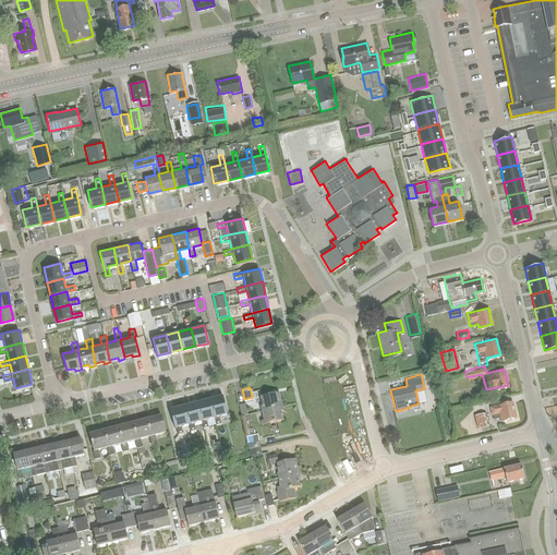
[(261,410),(282,405),(278,390),(259,396),(262,405),(258,406),(261,410)]
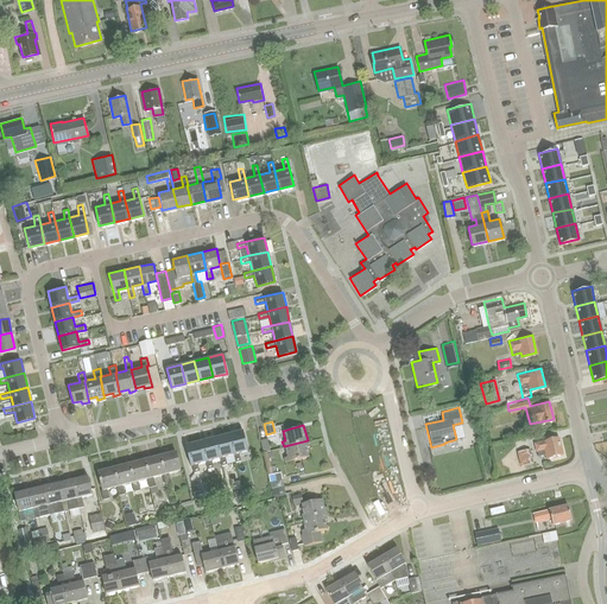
[(227,434),(232,453),(246,450),(241,431),(227,434)]
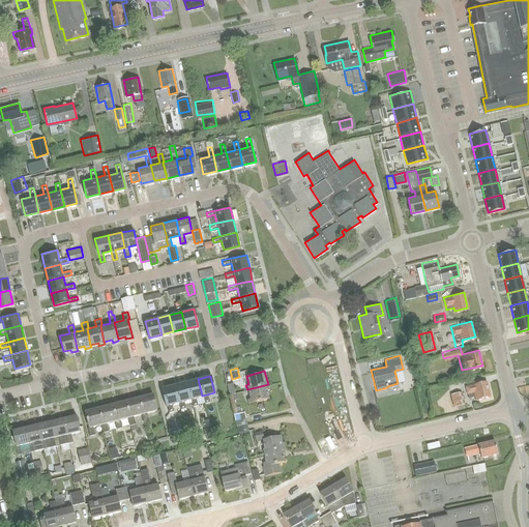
[(202,396),(198,379),(185,382),(189,399),(202,396)]
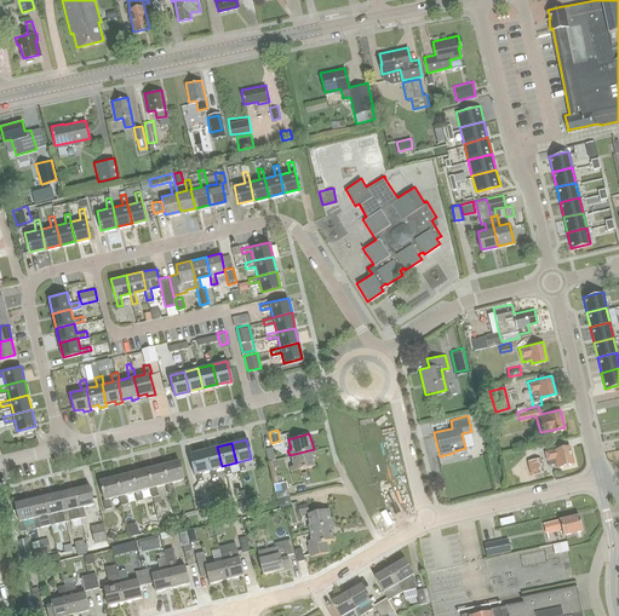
[(568,444),(544,450),(546,459),(548,464),(556,461),(557,466),(573,461),(568,444)]
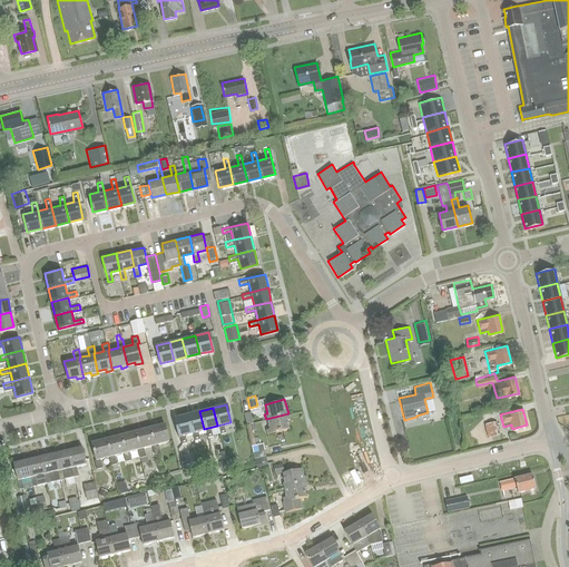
[(204,429),(199,411),(187,414),(192,432),(204,429)]
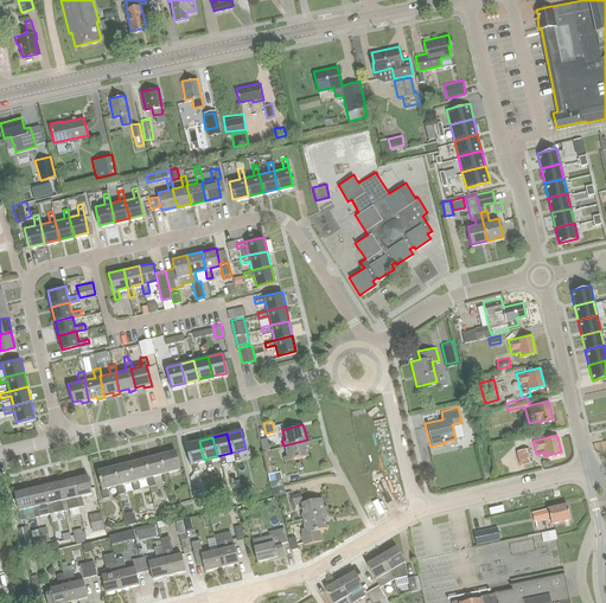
[(261,451),(269,449),(266,437),(257,438),(261,451)]
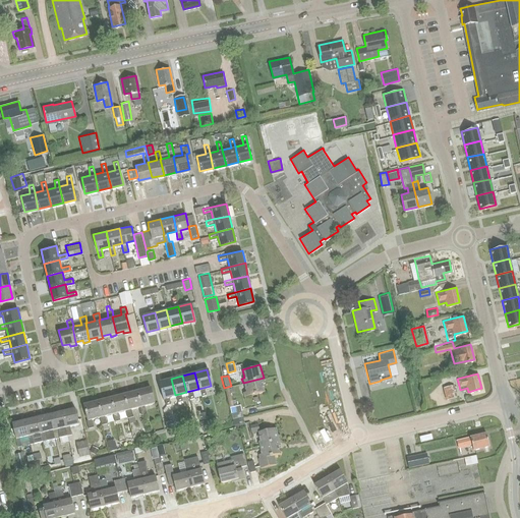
[(264,378),(243,383),(245,392),(242,393),(243,397),(264,392),(262,383),(265,383),(264,378)]
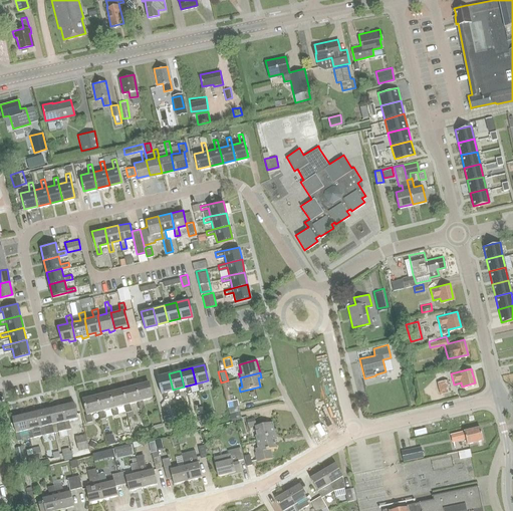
[(173,390),(169,373),(157,376),(161,393),(173,390)]
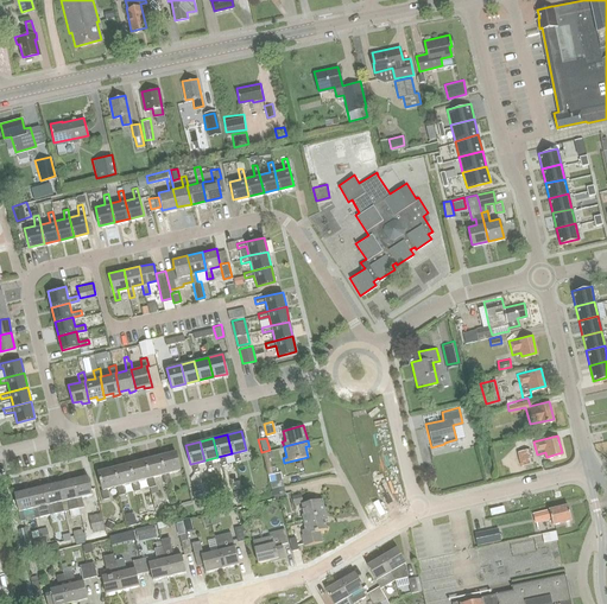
[(517,450),(519,464),(532,462),(529,447),(517,450)]
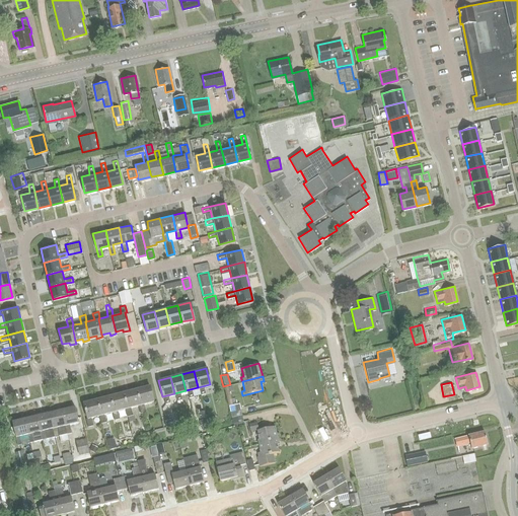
[(134,389),(138,404),(140,413),(145,412),(143,403),(153,400),(149,385),(142,387),(141,384),(135,386),(136,389),(134,389)]
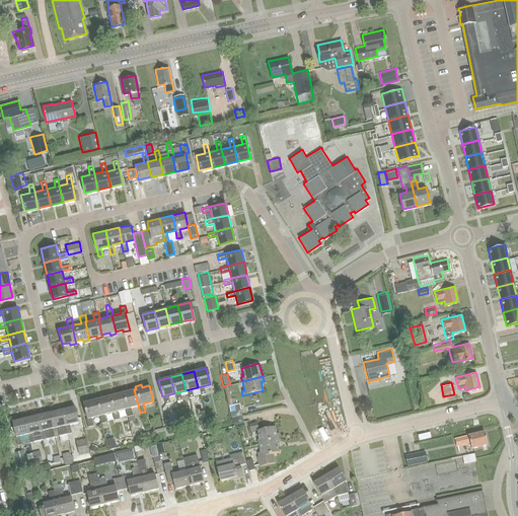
[(223,386),(229,411),(239,408),(237,401),(235,402),(234,396),(230,397),(227,385),(223,386)]
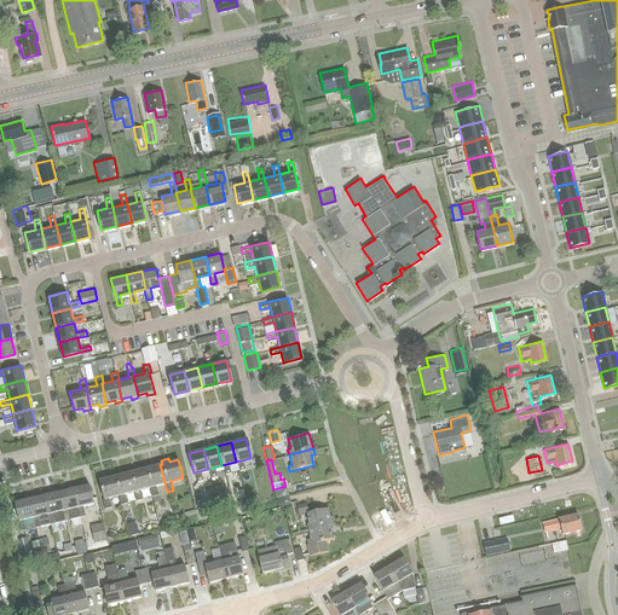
[(165,482),(160,464),(154,465),(152,463),(145,464),(146,468),(144,468),(149,487),(151,495),(157,494),(155,485),(165,482)]
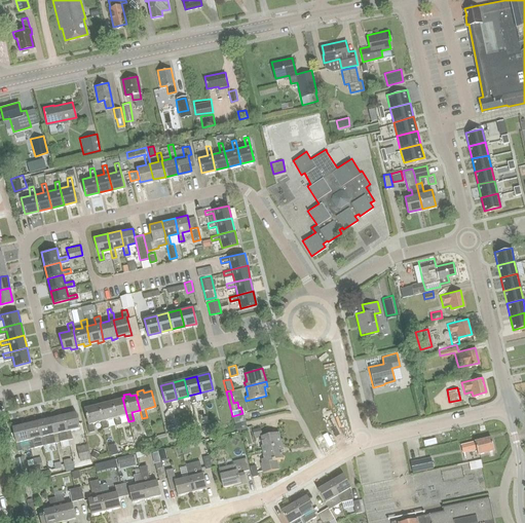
[(126,414),(122,398),(117,400),(116,397),(110,398),(111,401),(109,402),(113,417),(114,424),(120,423),(118,415),(126,414)]
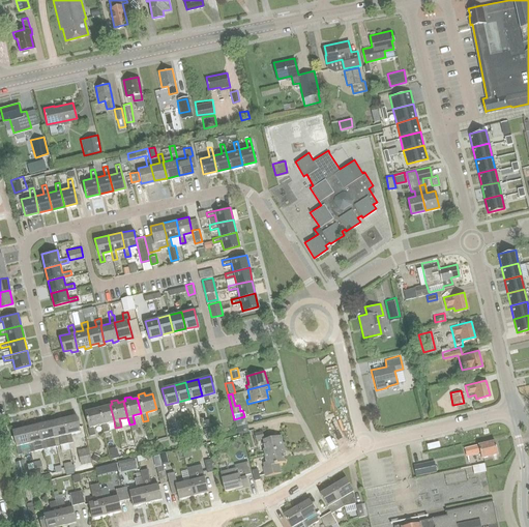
[(114,420),(110,405),(105,406),(104,403),(97,405),(98,407),(96,408),(100,423),(103,432),(108,430),(106,422),(114,420)]
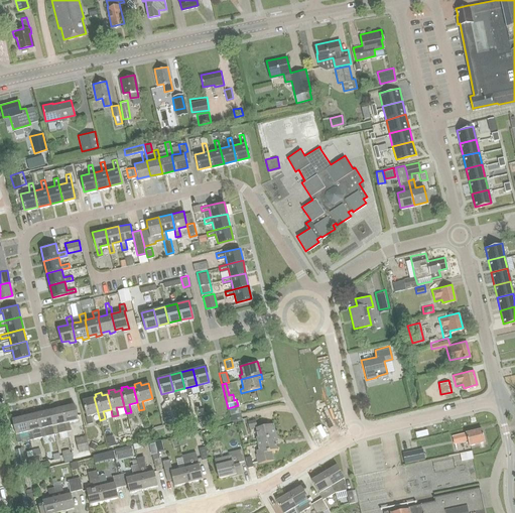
[(98,412),(94,397),(88,398),(88,396),(82,397),(86,415),(85,415),(87,423),(92,422),(90,414),(98,412)]
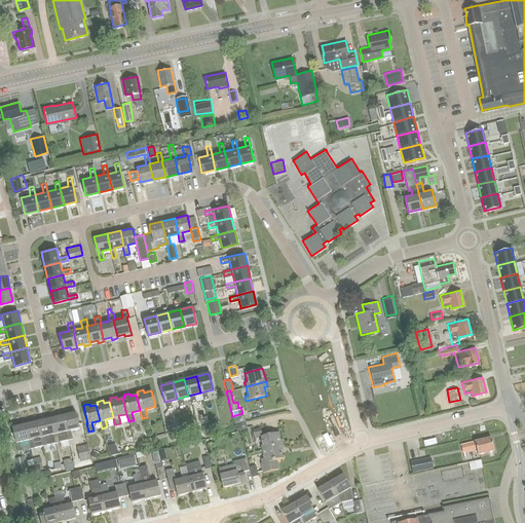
[(66,430),(65,430),(67,439),(71,438),(70,428),(78,426),(75,411),(62,414),(66,430)]
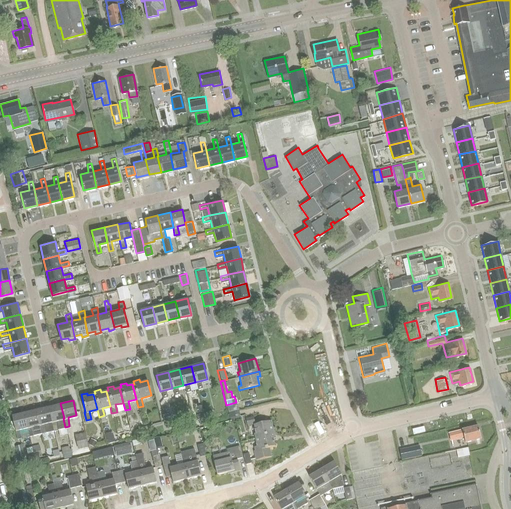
[(50,421),(52,429),(52,430),(57,429),(55,420),(63,418),(64,418),(60,403),(48,406),(51,421),(50,421)]
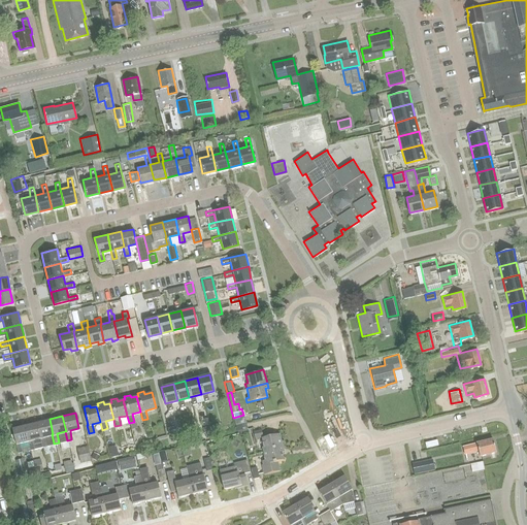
[(233,418),(235,424),(244,422),(243,416),(233,418)]
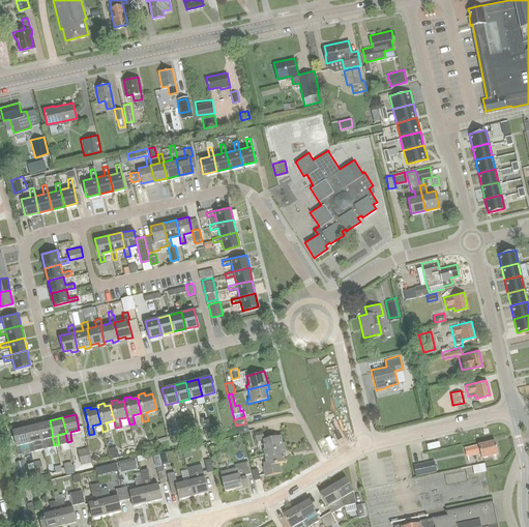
[(39,439),(41,447),(46,446),(54,444),(52,436),(53,436),(50,420),(37,423),(40,439),(39,439)]
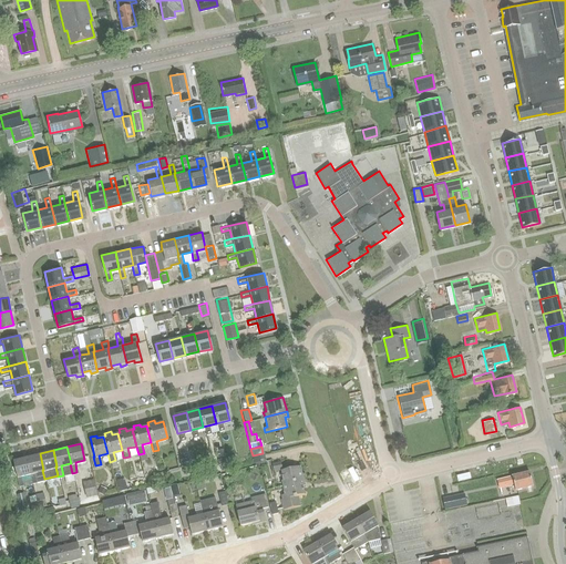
[(40,453),(26,455),(30,473),(29,473),(31,482),(35,481),(44,479),(42,470),(43,470),(40,453)]
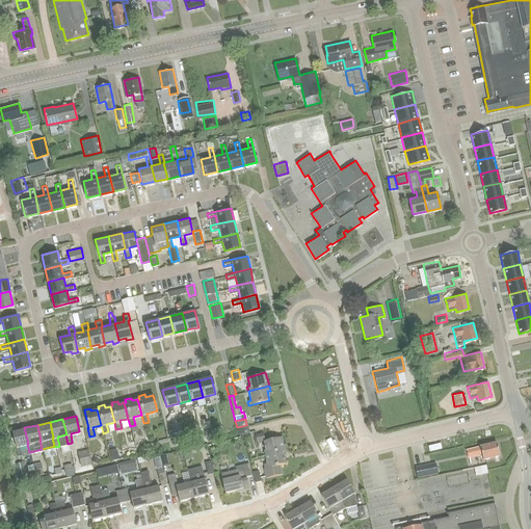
[(246,425),(237,427),(239,433),(248,431),(246,425)]
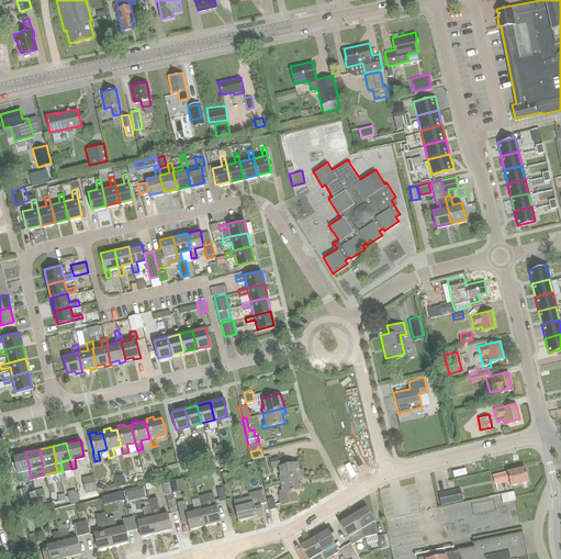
[(20,471),(29,469),(30,469),(25,451),(12,455),(18,481),(22,480),(20,471)]
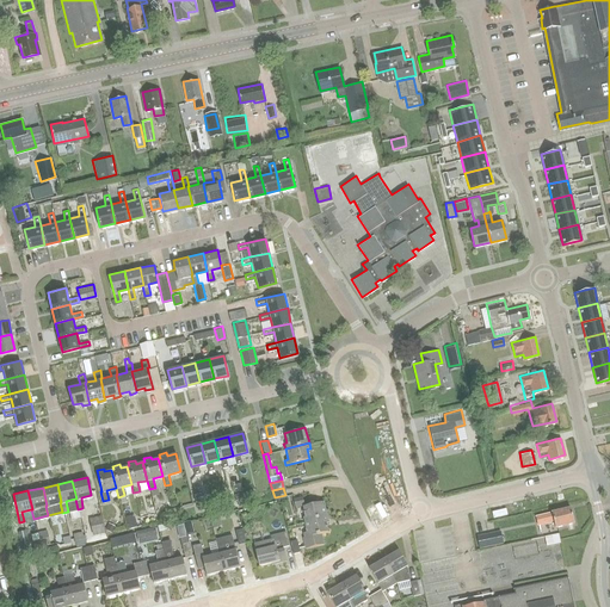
[(202,491),(193,493),(197,508),(205,507),(202,491)]
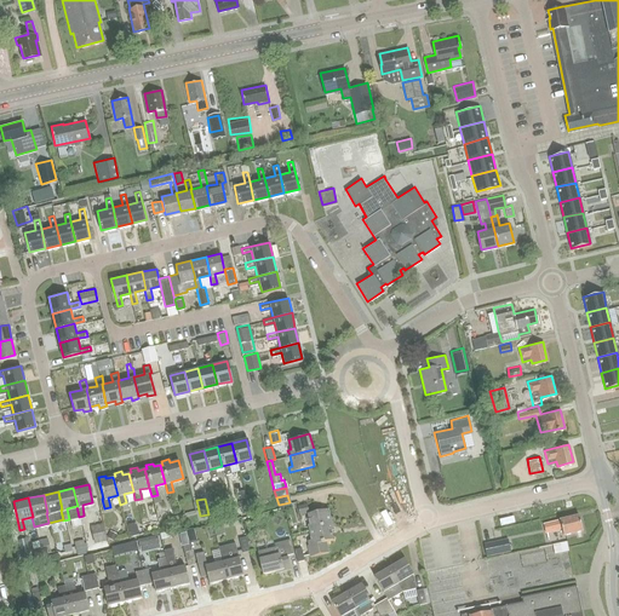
[(250,510),(248,505),(247,499),(236,502),(239,507),(240,507),(241,512),(250,510)]
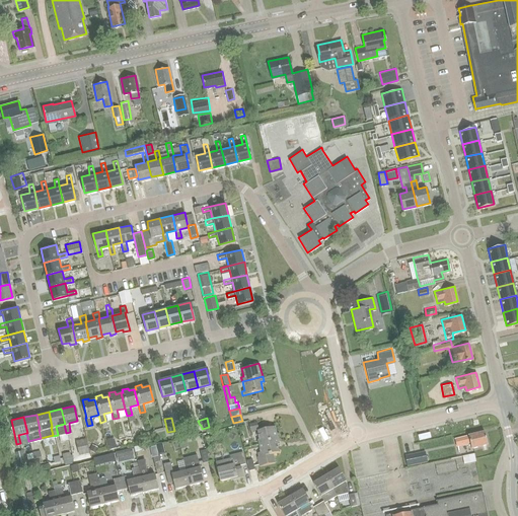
[(256,421),(248,422),(250,430),(257,428),(256,421)]
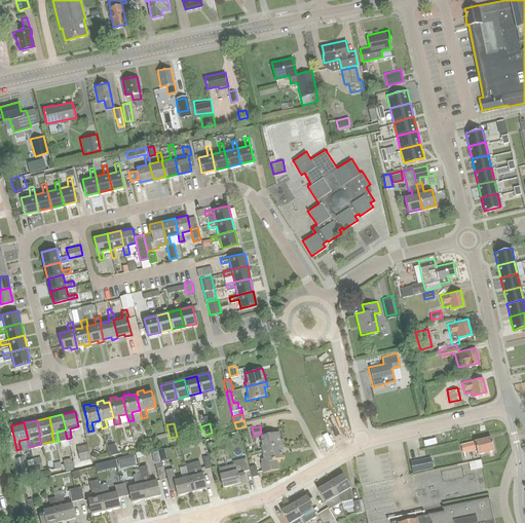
[(260,449),(280,444),(277,432),(260,436),(262,445),(259,445),(260,449)]
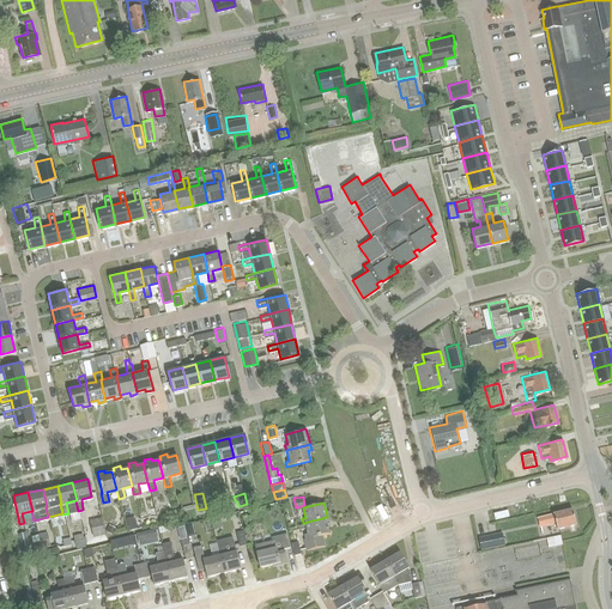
[(556,528),(575,523),(571,507),(537,516),(539,524),(555,521),(556,528)]
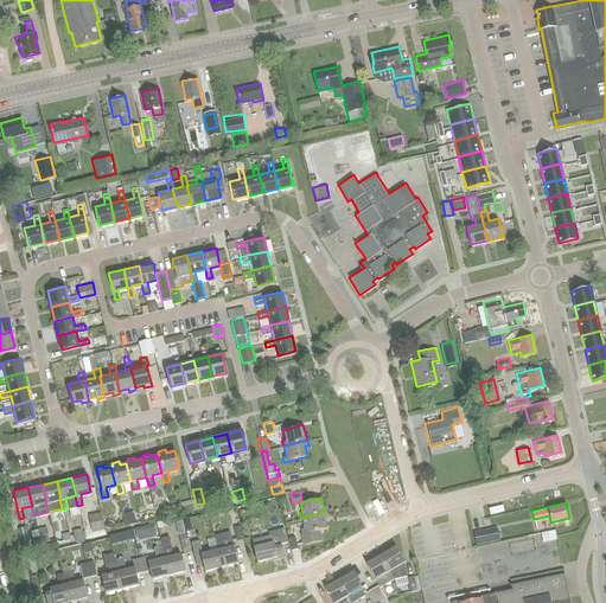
[(216,510),(206,511),(209,521),(218,519),(216,510)]
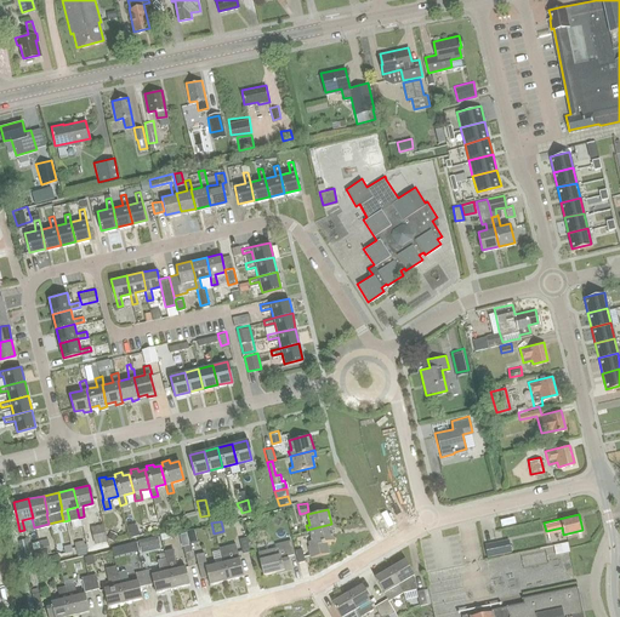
[(106,540),(102,523),(90,525),(94,542),(106,540)]
